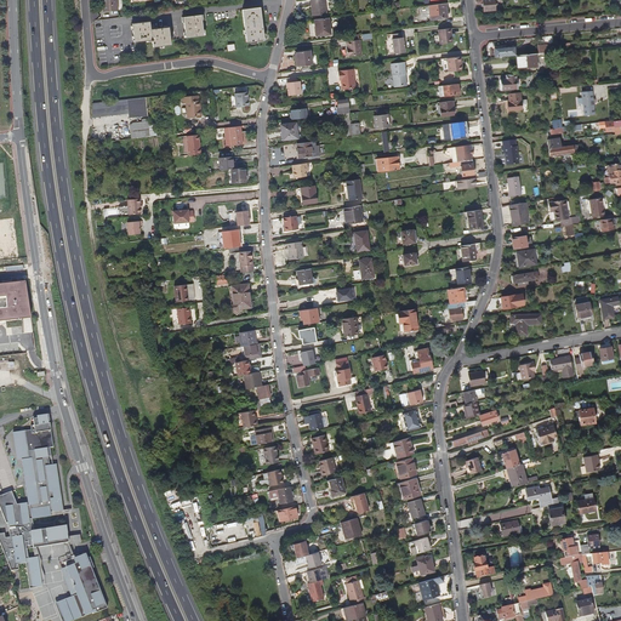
[(102,12),(118,11),(115,0),(102,0),(103,1),(103,7),(102,7),(102,12)]
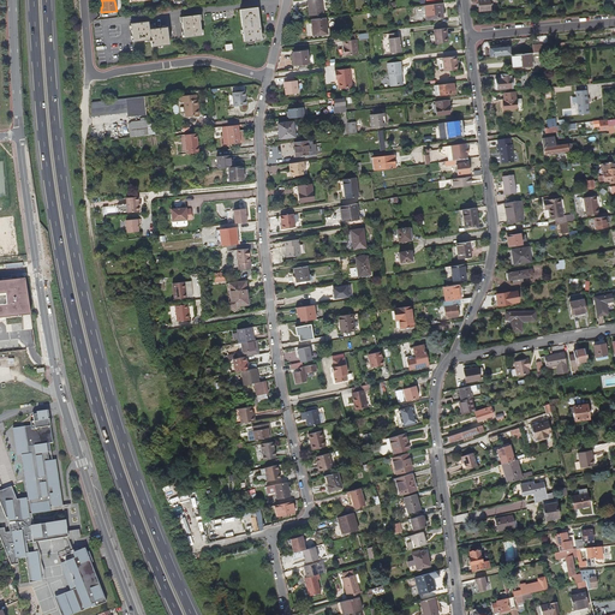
[(322,15),(320,0),(306,0),(308,17),(322,15)]
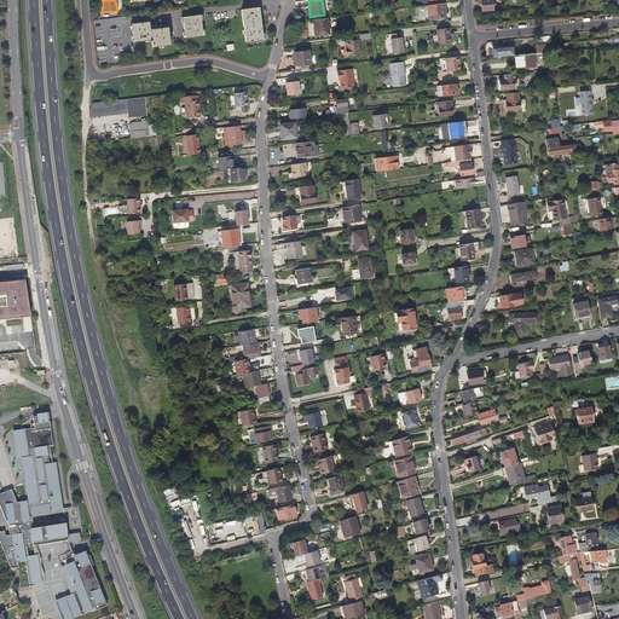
[(493,10),(491,0),(479,0),(473,0),(474,5),(476,4),(476,5),(480,5),(481,12),(493,10)]
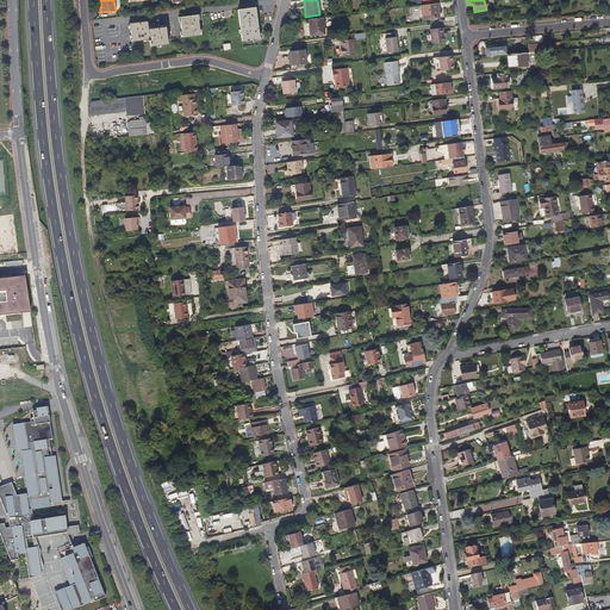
[(440,12),(439,4),(421,6),(422,20),(439,18),(437,12),(440,12)]
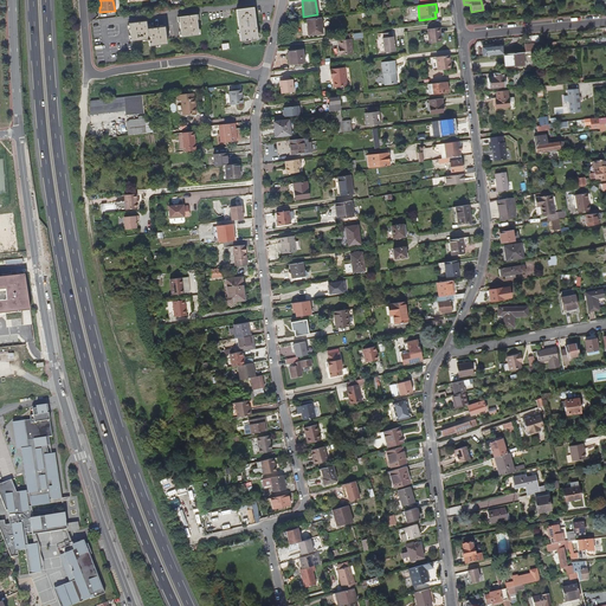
[(247,42),(257,40),(255,8),(236,11),(239,43),(245,42),(245,43),(247,43),(247,42)]
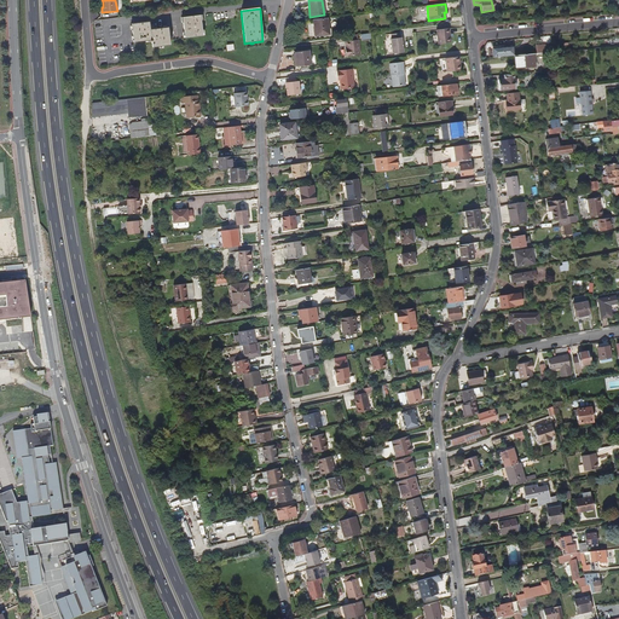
[(185,39),(203,36),(201,16),(183,18),(185,39)]
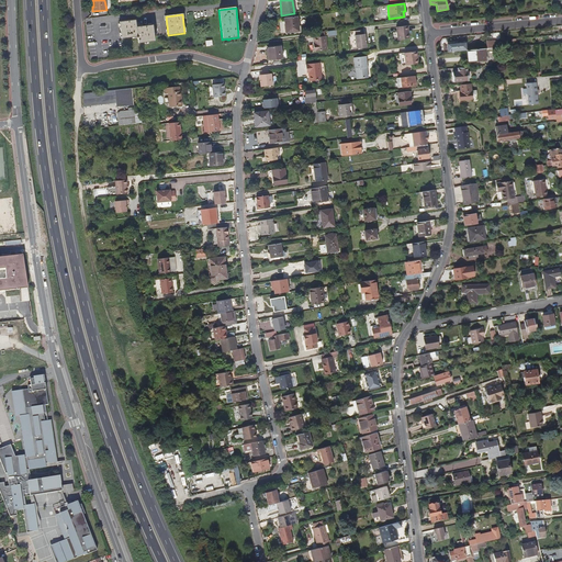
[(299,31),(296,17),(284,18),(285,33),(299,31)]
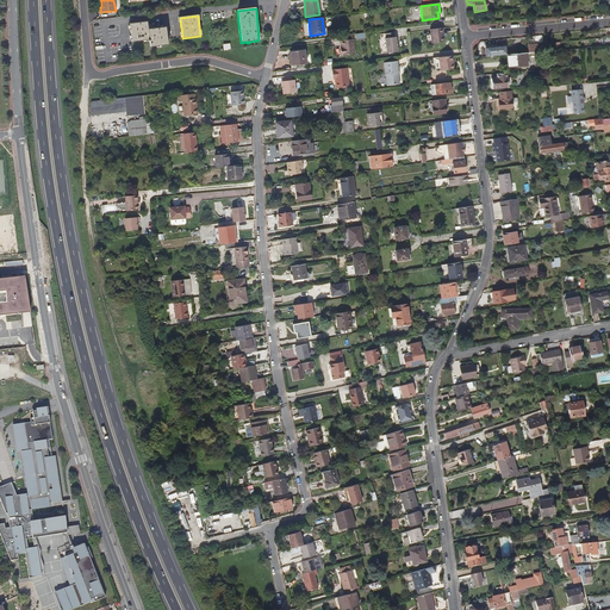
[(150,47),(167,44),(166,26),(148,29),(148,22),(130,24),(131,42),(148,41),(150,41),(150,47)]
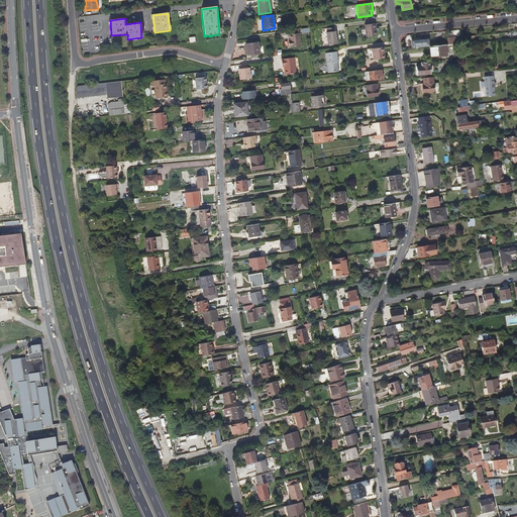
[(376,35),(375,24),(364,25),(365,37),(376,35)]
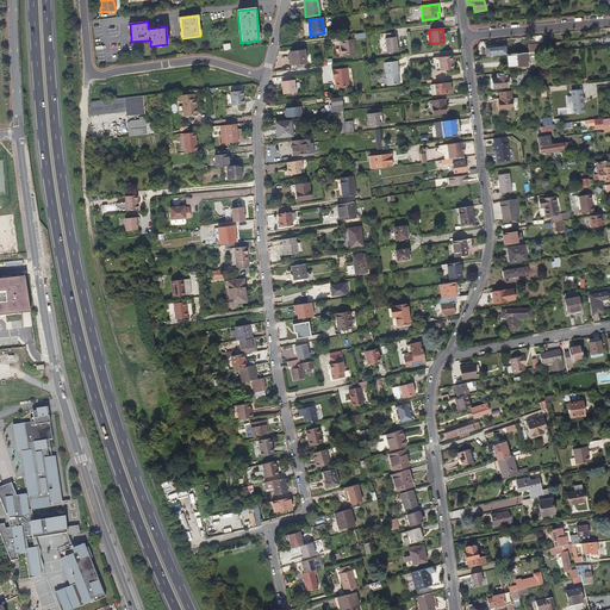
[(397,51),(396,37),(394,37),(393,33),(385,35),(386,38),(385,38),(386,53),(397,51)]
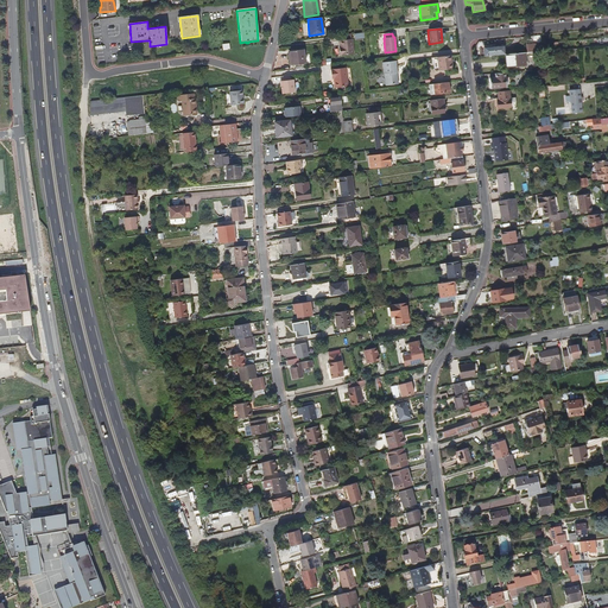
[(353,54),(350,39),(339,40),(340,48),(337,48),(339,56),(353,54)]
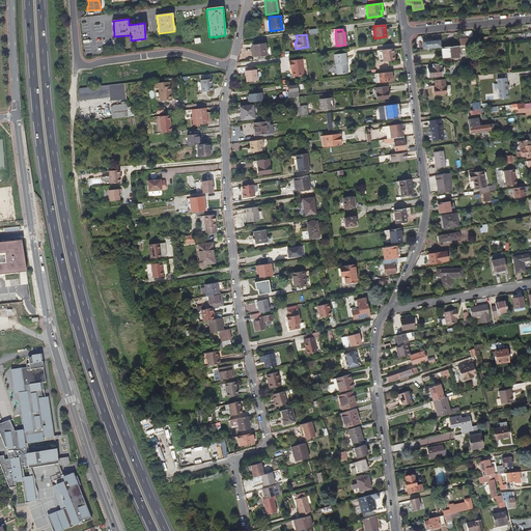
[(441,48),(441,40),(422,42),(423,50),(441,48)]
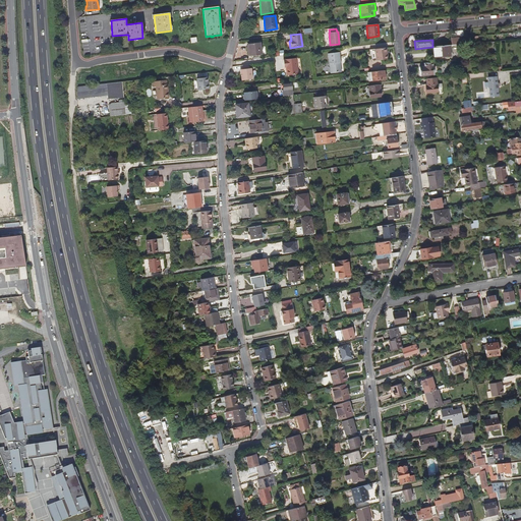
[(261,54),(259,42),(247,44),(248,48),(249,56),(261,54)]
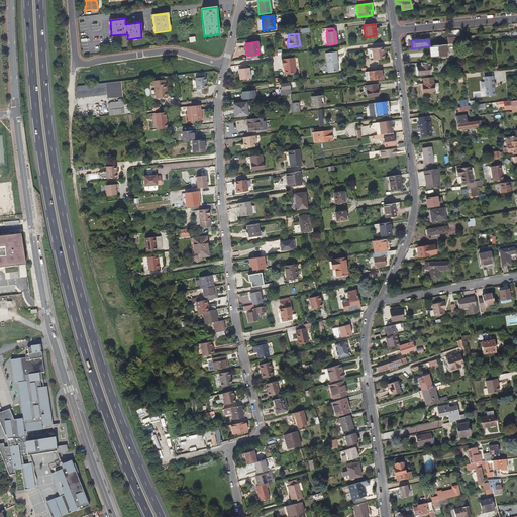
[(446,56),(445,45),(429,46),(430,58),(446,56)]
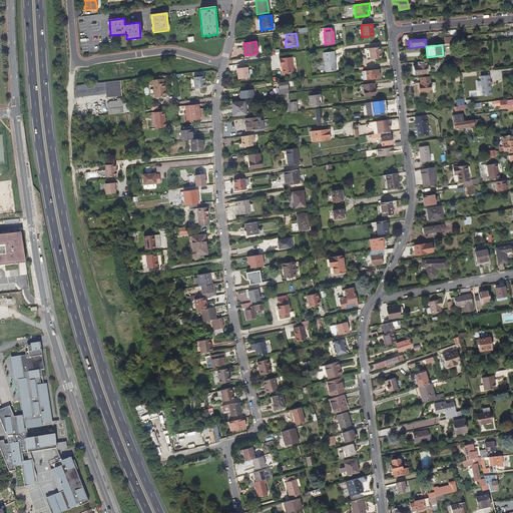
[(381,58),(379,47),(364,49),(366,60),(381,58)]
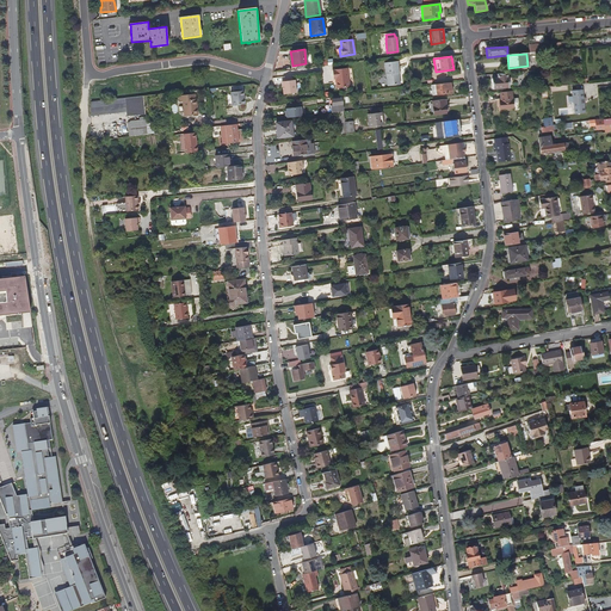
[(400,73),(399,61),(384,63),(387,74),(388,86),(401,84),(400,73)]
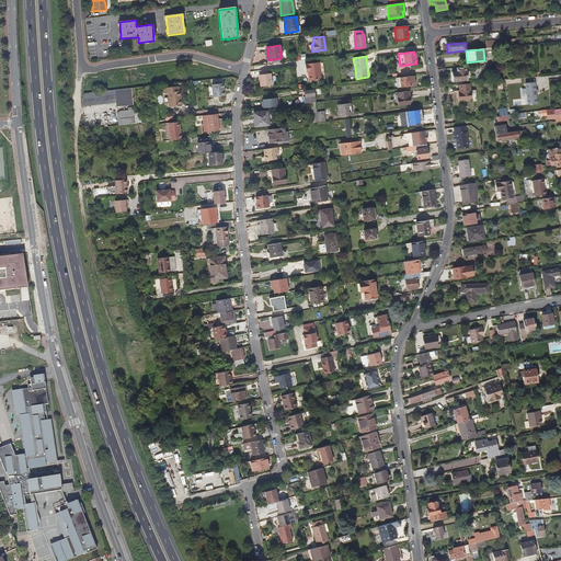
[(320,80),(318,63),(305,65),(306,72),(308,72),(309,81),(320,80)]
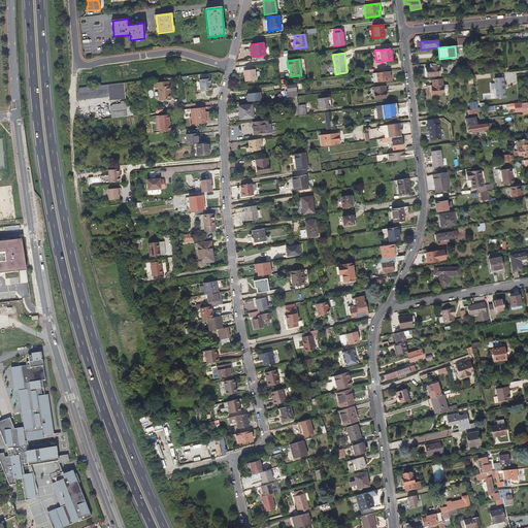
[(439,76),(438,64),(429,65),(429,68),(425,68),(425,77),(439,76)]
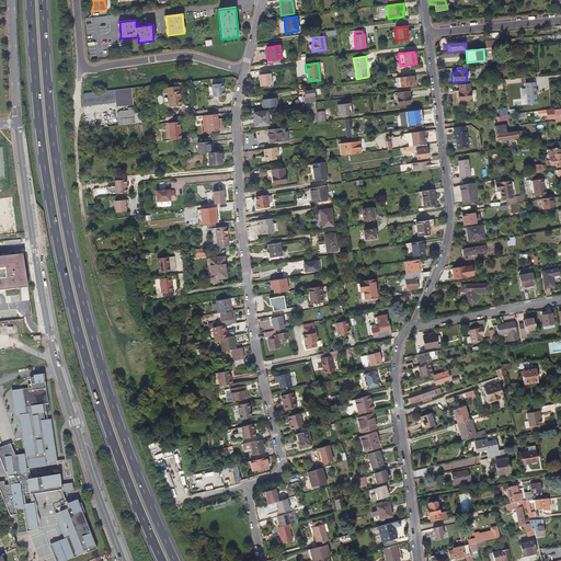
[(272,86),(271,73),(268,73),(268,70),(260,71),(261,75),(259,75),(261,87),(272,86)]
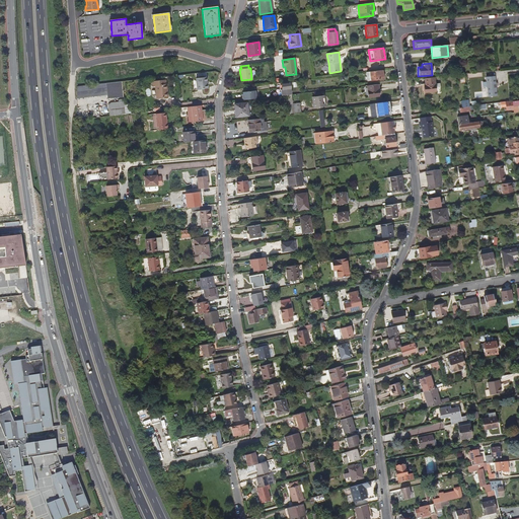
[(383,80),(382,71),(365,73),(366,82),(383,80)]
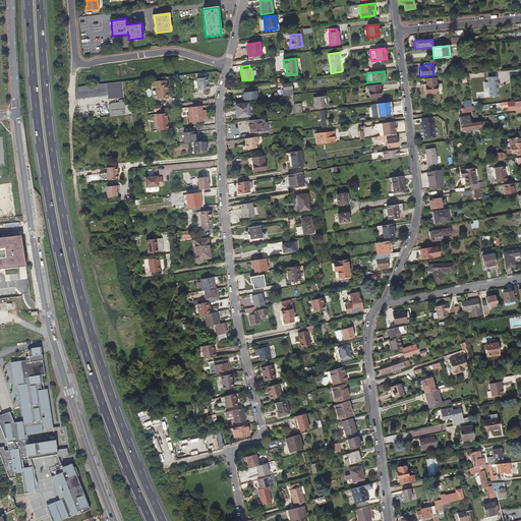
[(499,97),(498,88),(500,88),(499,83),(498,83),(497,77),(487,78),(489,98),(499,97)]
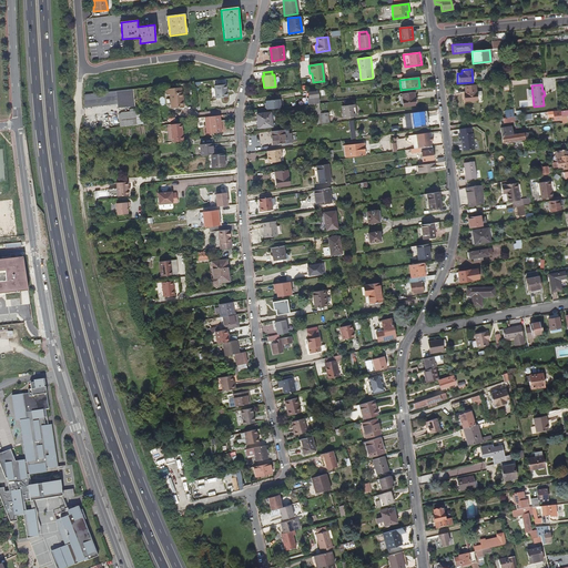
[(475,85),(465,87),(466,95),(465,95),(465,101),(477,100),(476,97),(482,97),(482,92),(476,92),(475,85)]
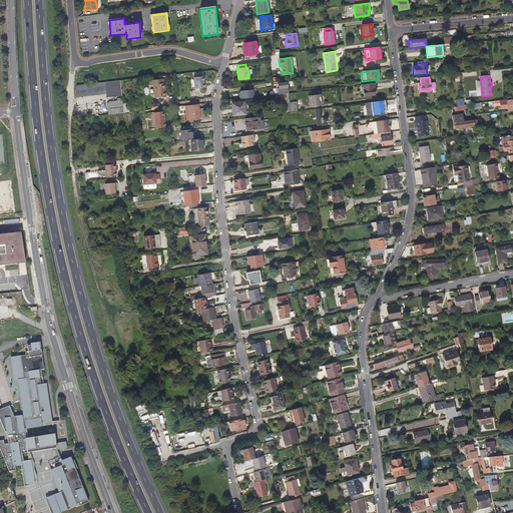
[(193,81),(194,93),(204,92),(203,80),(193,81)]
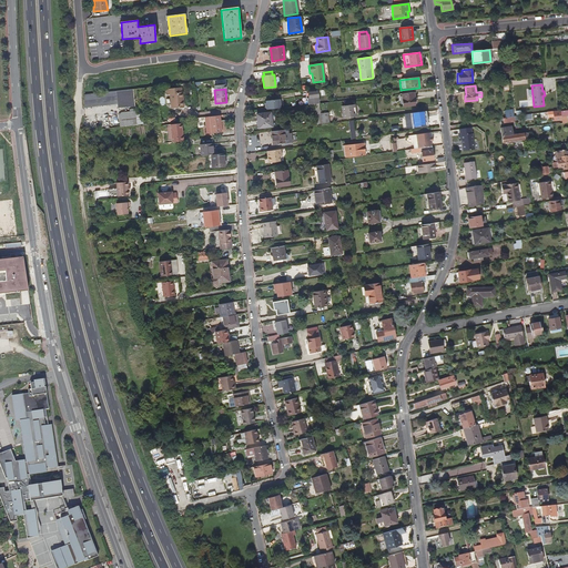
[(171,111),(183,110),(182,95),(181,95),(181,92),(166,93),(166,98),(170,98),(171,111)]
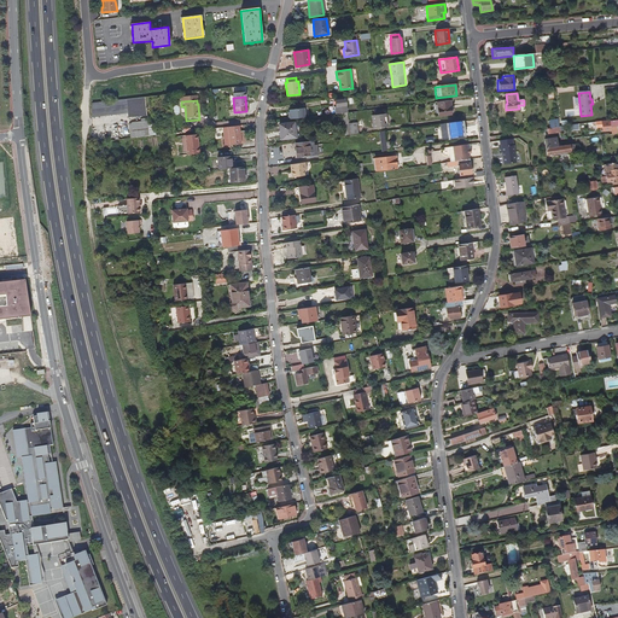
[(347,112),(344,100),(334,101),(334,108),(337,108),(338,114),(347,112)]
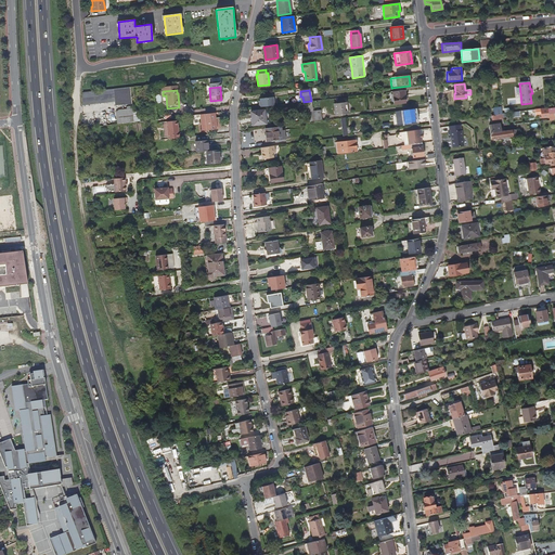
[(404,104),(403,91),(391,93),(392,105),(404,104)]
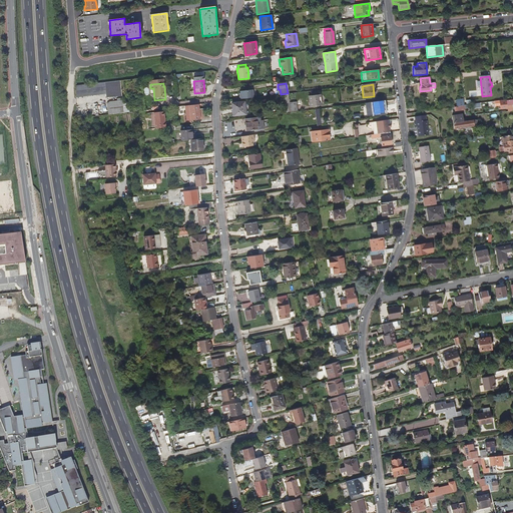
[(239,93),(239,99),(253,97),(252,90),(239,91),(240,93),(239,93)]
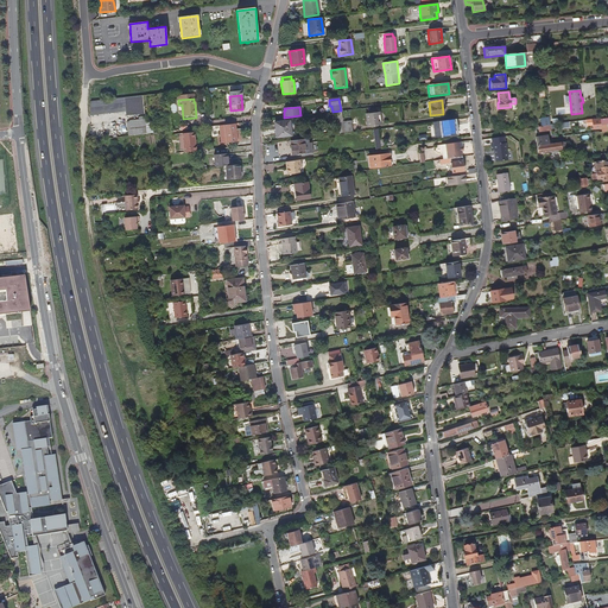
[(380,125),(379,112),(365,114),(367,126),(380,125)]
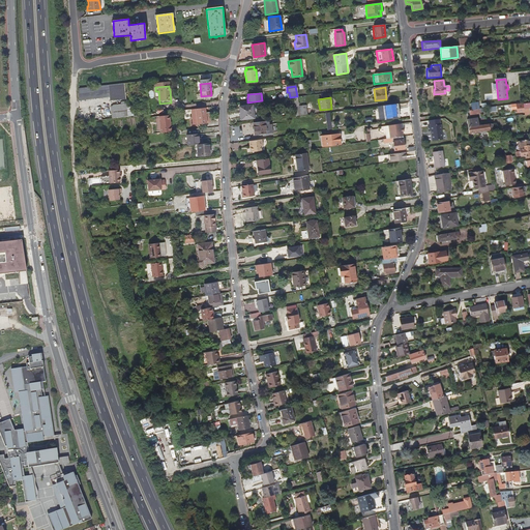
[(529,102),(521,105),(511,106),(511,108),(511,110),(518,109),(518,112),(525,112),(525,109),(529,109),(529,111),(529,102)]
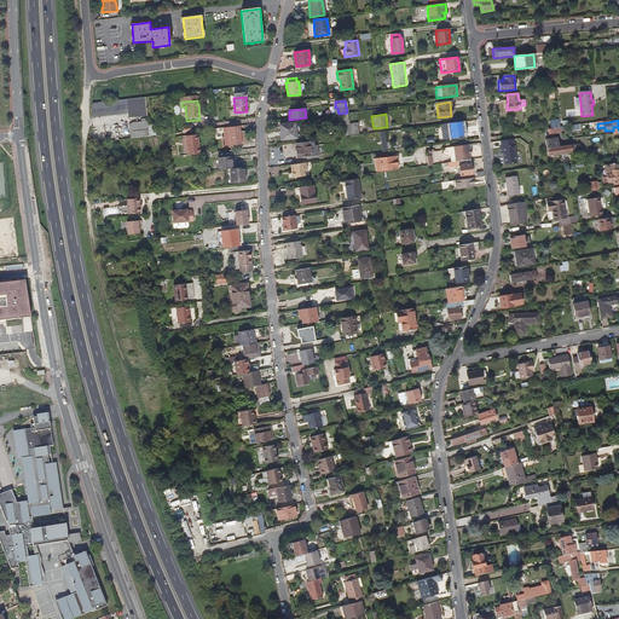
[(298,138),(295,122),(281,125),(282,139),(298,138)]
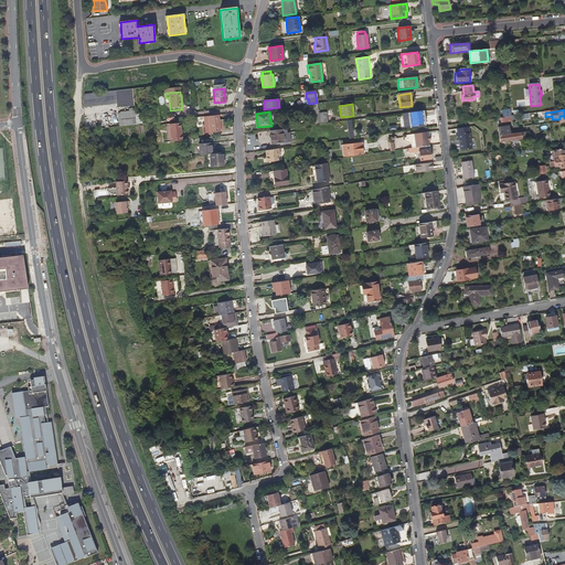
[(423,125),(423,120),(422,112),(408,113),(411,127),(423,125)]
